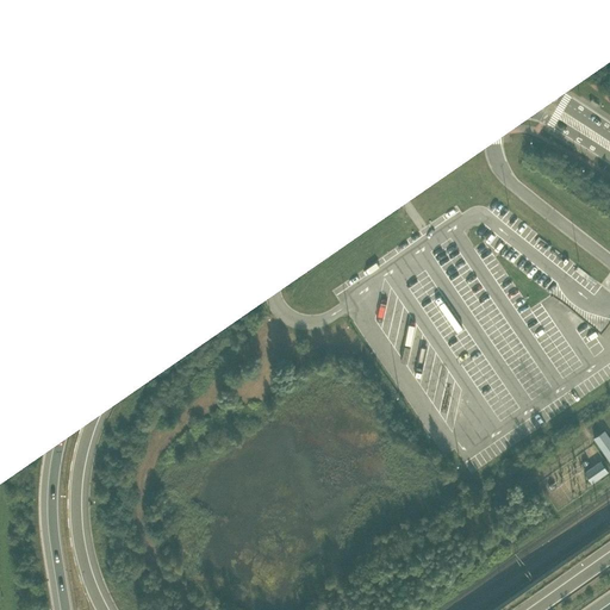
[(387,319),(402,323),(405,305),(391,302),(387,319)]
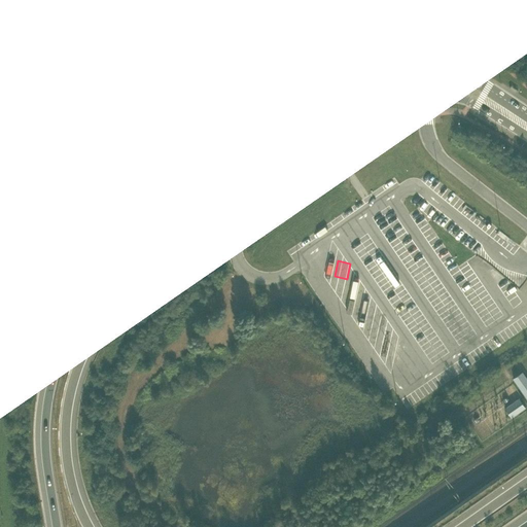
[(463,327),(470,323),(459,302),(452,305),(463,327)]
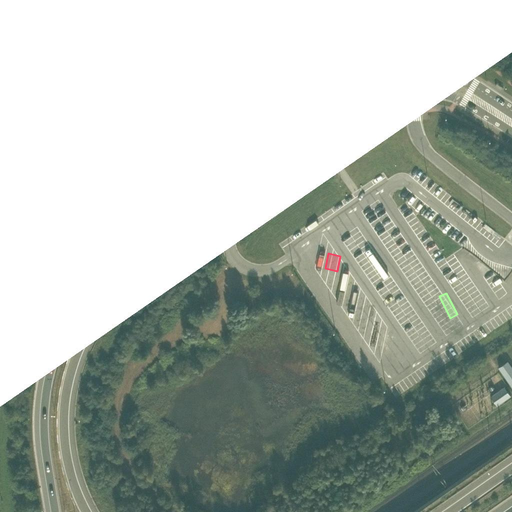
[(459,354),(437,368),(441,374),(463,360),(459,354)]
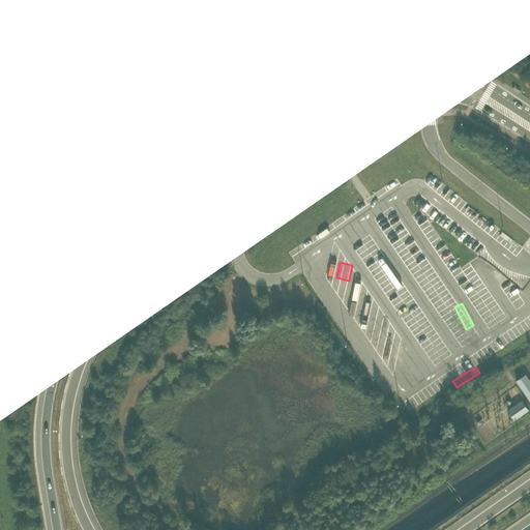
[(529,377),(527,373),(517,380),(529,399),(529,377)]
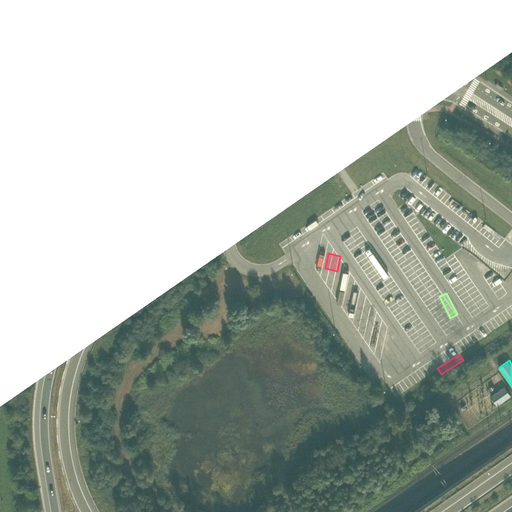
[(505,386),(492,395),(497,403),(510,395),(505,386)]
